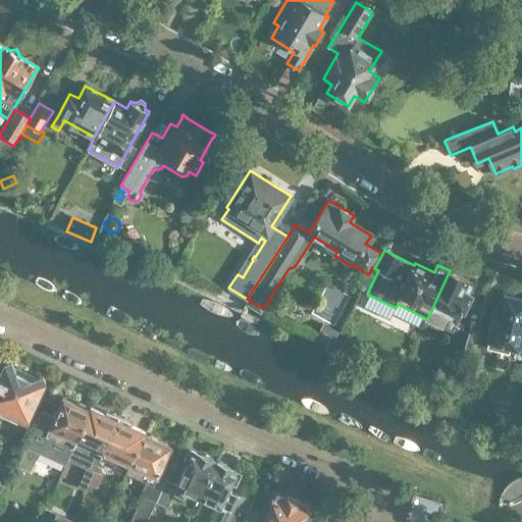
[(462,273),(455,269),(452,271),(450,270),(426,320),(442,329),(442,327),(460,335),(462,329),(464,324),(457,321),(463,309),(465,310),(472,296),(467,293),(473,281),(463,276),(462,273)]
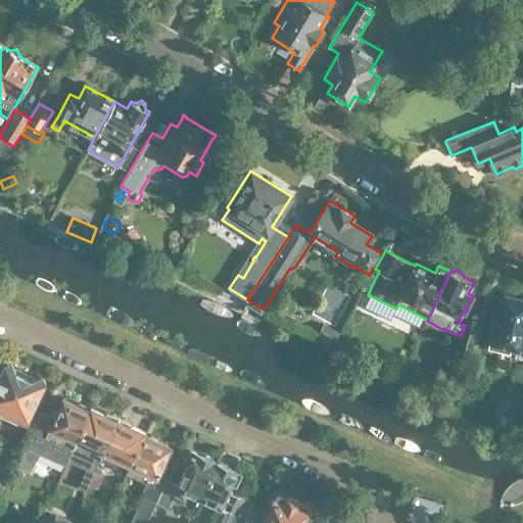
[(486,348),(494,349),(510,353),(511,348),(522,350),(522,347),(522,298),(502,293),(497,307),(494,306),(488,330),(490,331),(486,348)]
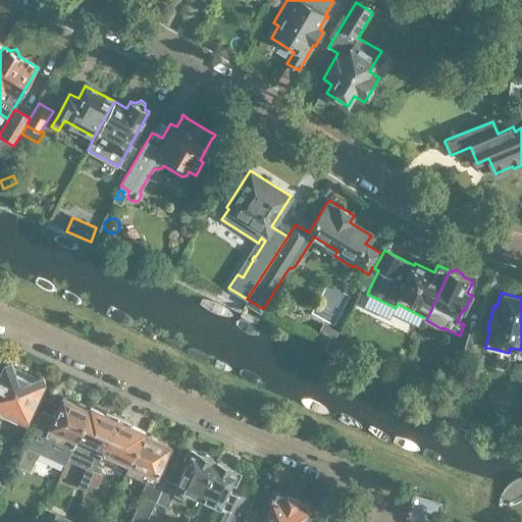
[(331,345),(338,330),(323,322),(316,335),(331,345)]
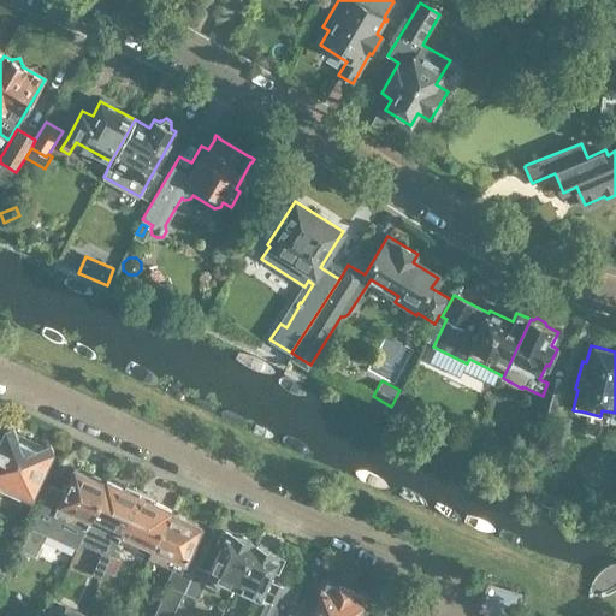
[(545,389),(543,396),(534,422),(551,426),(555,415),(561,394),(545,389)]
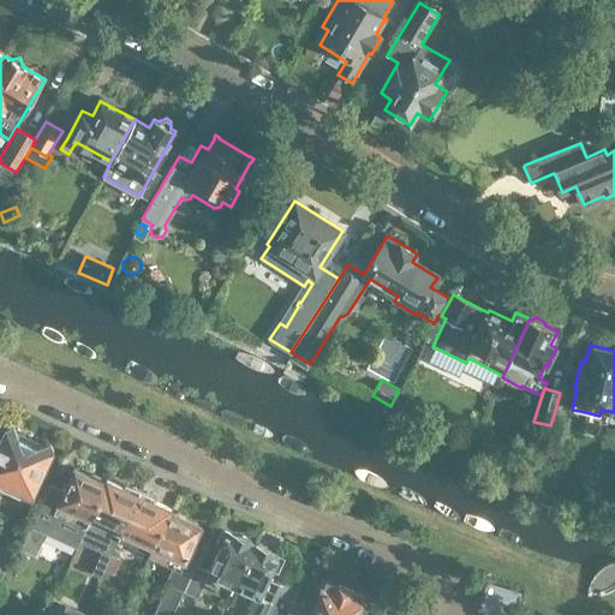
[(0,482),(31,496),(53,449),(5,427),(0,437),(0,482)]
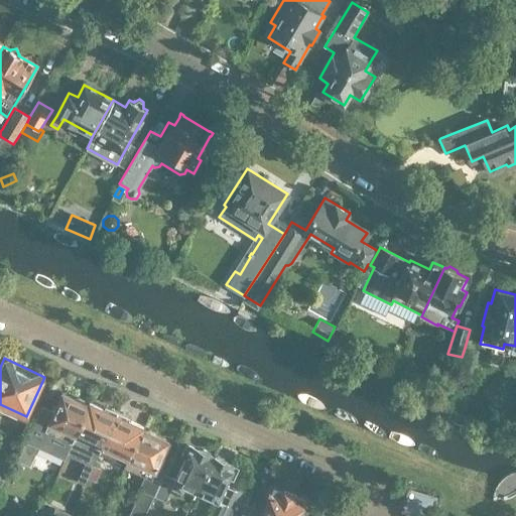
[(30,469),(47,431),(72,442),(73,440),(89,404),(61,392),(55,406),(52,405),(48,414),(39,410),(15,462),(30,469)]
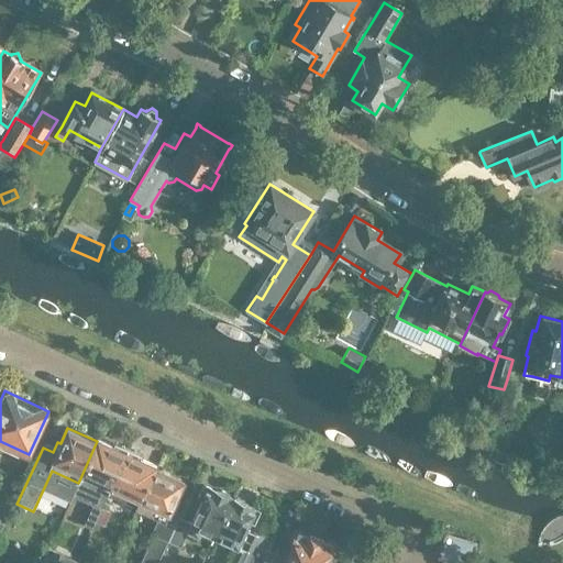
[(97,441),(79,481),(108,494),(127,452),(98,439),(97,441)]
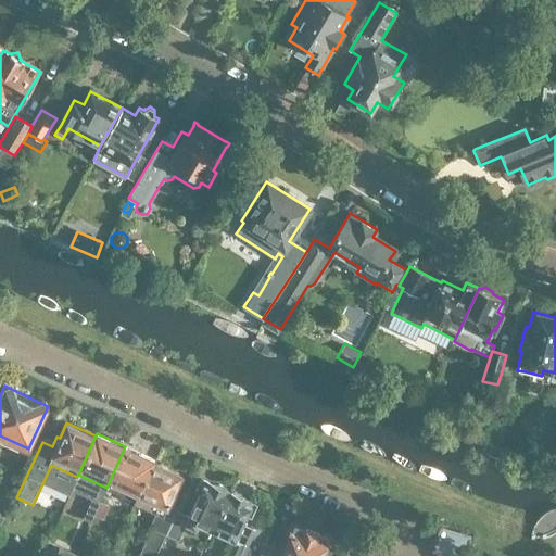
[(125,446),(106,488),(135,501),(153,462),(154,459),(125,446)]
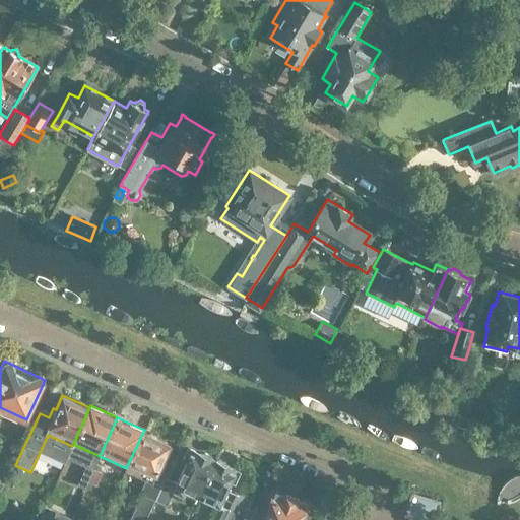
[(143,432),(126,468),(125,470),(145,479),(140,494),(141,494),(129,519),(145,519),(155,500),(160,486),(151,482),(157,469),(159,470),(165,459),(163,458),(169,444),(143,432)]
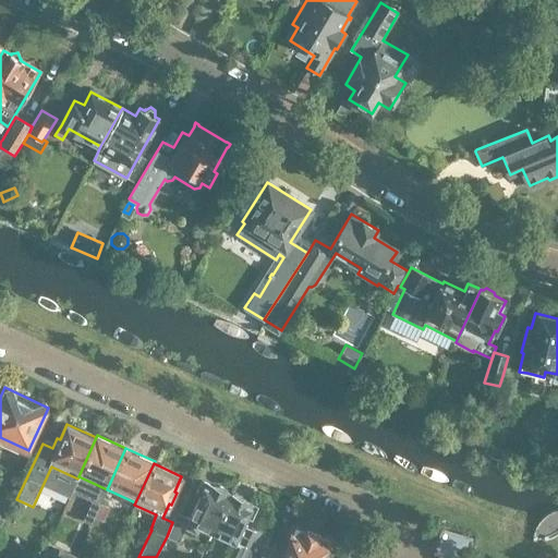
[(172,522),(167,536),(179,542),(186,526),(196,532),(209,537),(214,528),(230,493),(202,481),(196,494),(201,495),(190,518),(177,512),(172,522)]
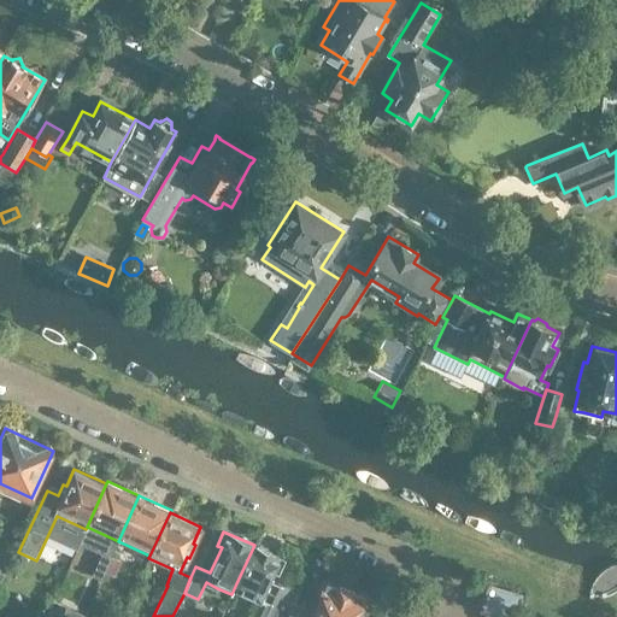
[(254,545),(236,583),(253,591),(263,595),(257,607),(252,616),(268,616),(277,599),(283,585),(270,580),(274,571),(278,574),(285,559),(254,545)]
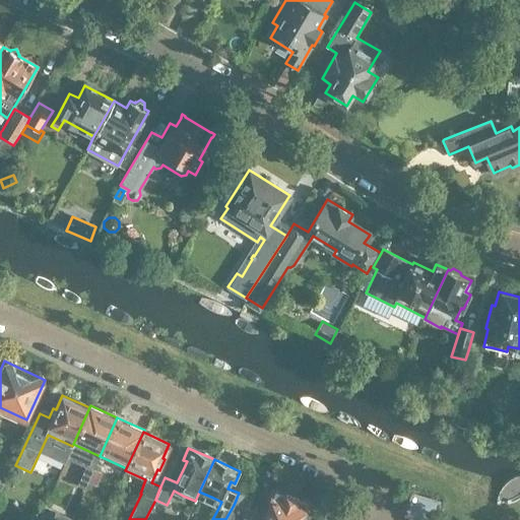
[(84,464),(76,484),(84,489),(86,484),(93,468),(84,464)]
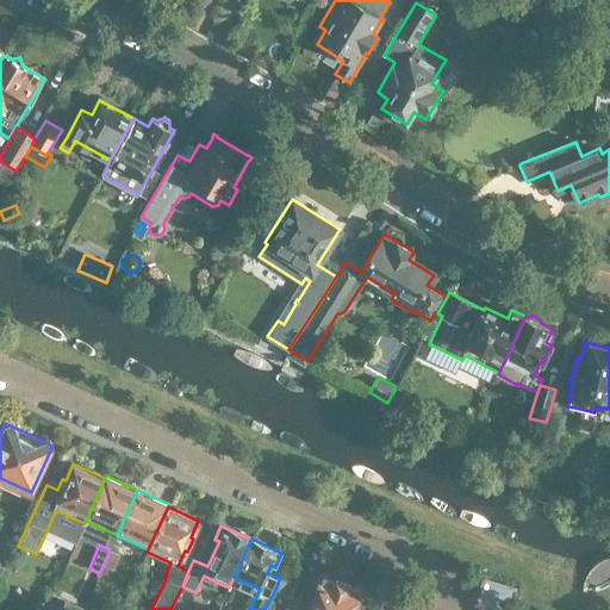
[(101,568),(103,568),(111,572),(112,570),(113,571),(119,554),(110,549),(101,568)]
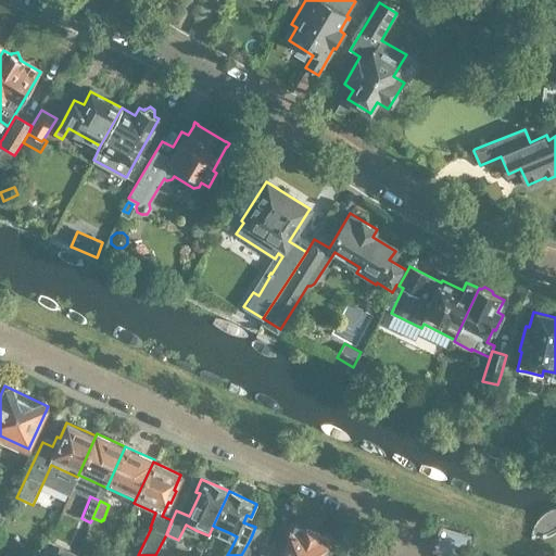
[(293,521),(282,552),(294,555),(321,555),(329,535),(293,521)]
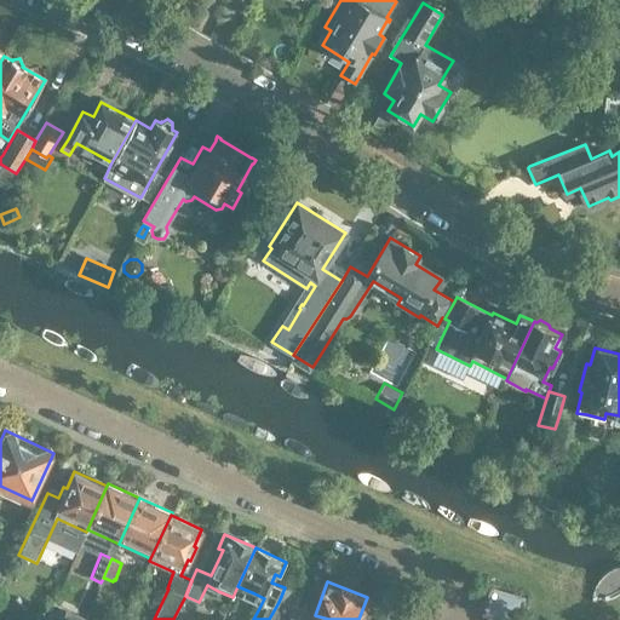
[(285,587),(279,602),(294,608),(300,592),(287,586),(286,589),(285,587)]
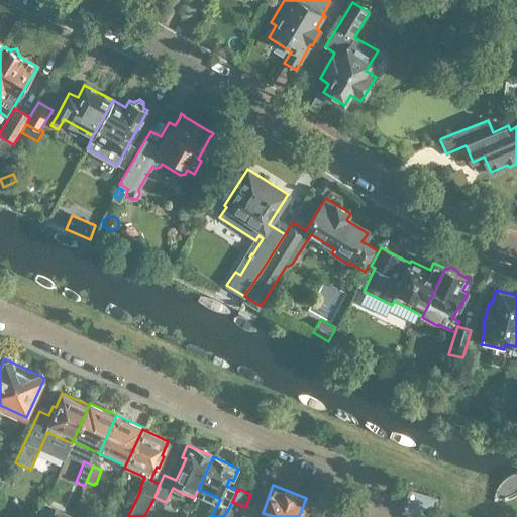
[(434,499),(410,491),(405,510),(429,516),(434,499)]
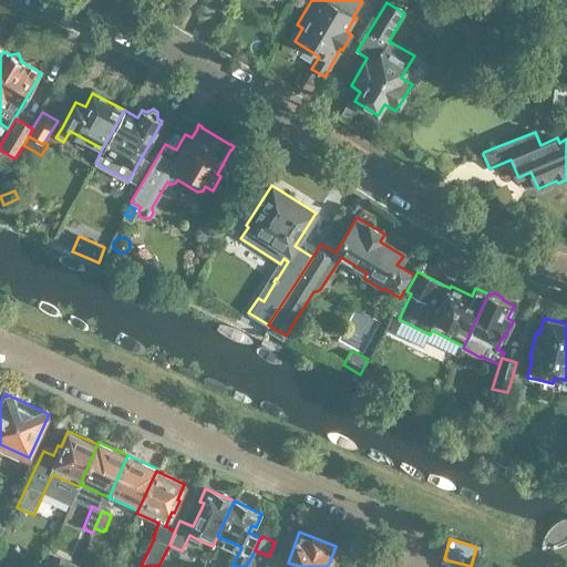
[(300,566),(288,563),(269,556),(255,550),(246,566),(300,566)]
